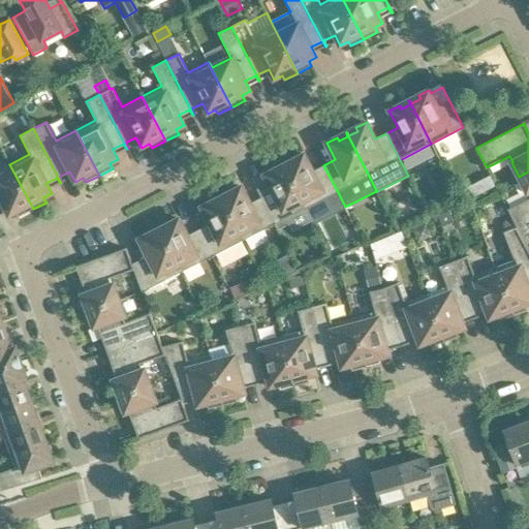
[(284,164),(306,208),(312,221),(314,225),(334,215),(325,198),(338,192),(323,165),(313,172),(304,154),(293,160),(294,163),(286,167),(284,164)]
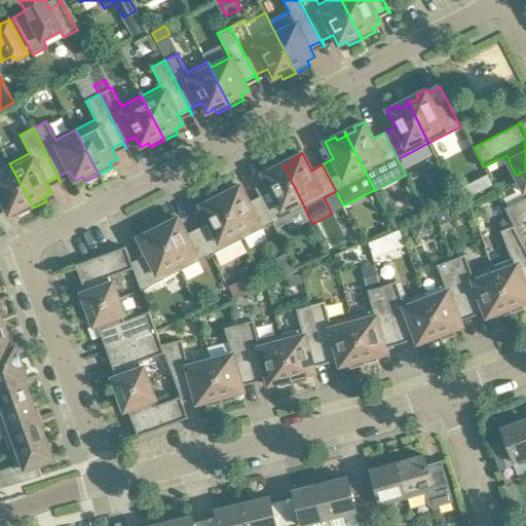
[(33,208),(9,163),(0,167),(0,205),(3,203),(9,214),(16,210),(20,215),(33,208)]
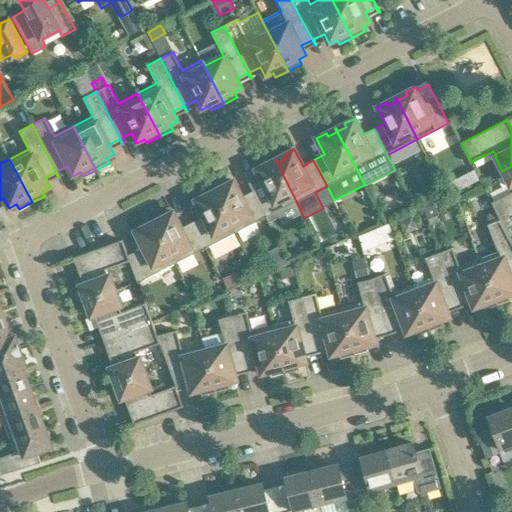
[(264,186),(253,191),(266,217),(269,222),(280,217),(283,224),(302,214),(296,201),(275,159),(274,159),(276,163),(267,167),(266,164),(255,169),(264,186)]
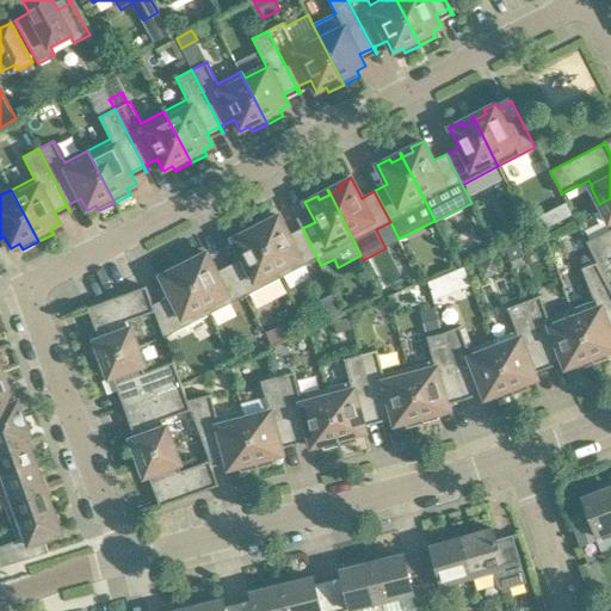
[(610,229),(586,242),(593,254),(597,263),(598,265),(610,258),(610,198),(599,204),(609,223),(610,222),(610,229)]
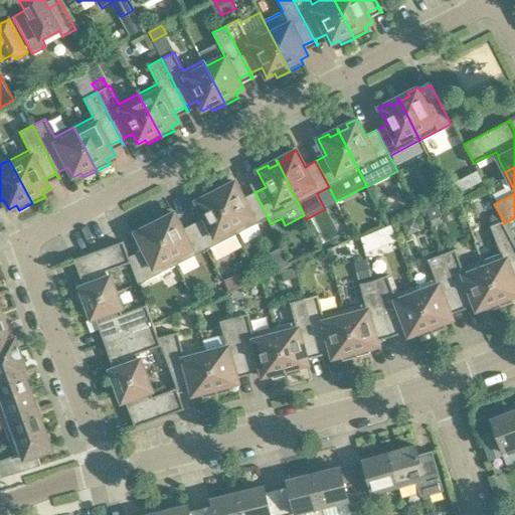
[(473,173),(463,178),(468,188),(479,183),(473,173)]
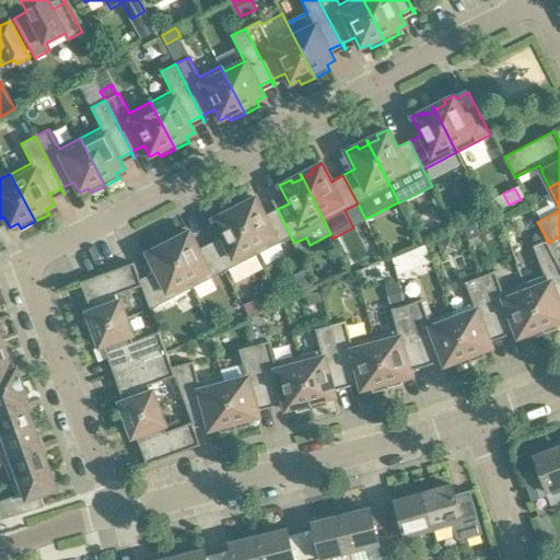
[(235,208),(234,208),(258,254),(291,237),(277,209),(265,216),(256,197),(244,203),(246,207),(236,211),(235,208)]
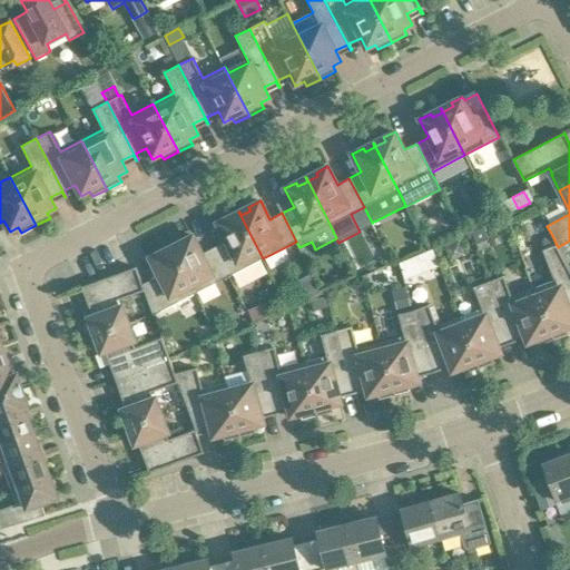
[(467,217),(471,228),(485,222),(481,210),(467,217)]
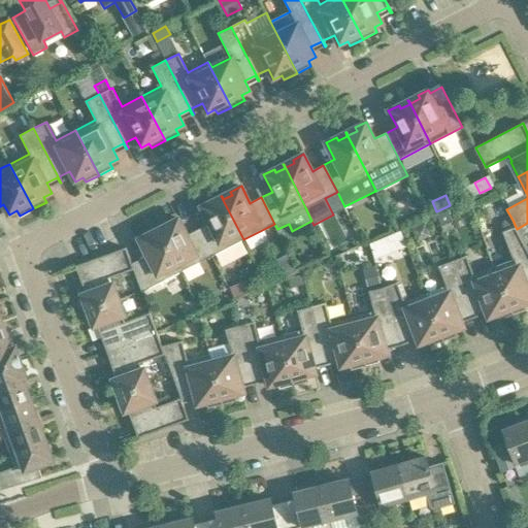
[(209,224),(198,229),(212,256),(243,239),(221,196),(222,200),(213,204),(211,201),(201,206),(209,224)]
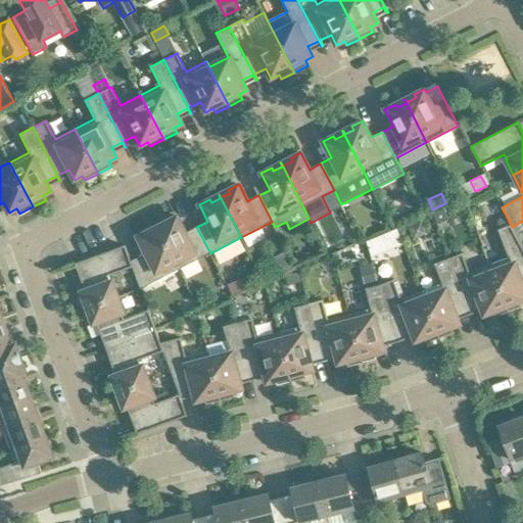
[(433,212),(436,223),(447,219),(444,209),(433,212)]
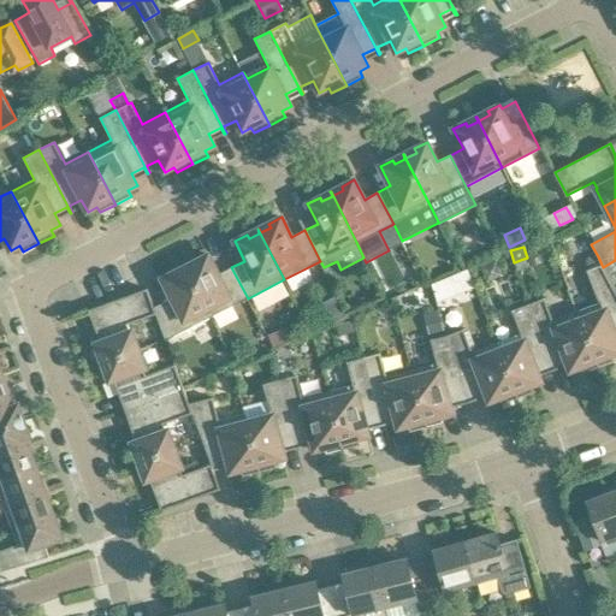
[(185,266),(211,317),(248,298),(231,267),(219,274),(208,254),(196,261),(197,265),(188,270),(185,266)]
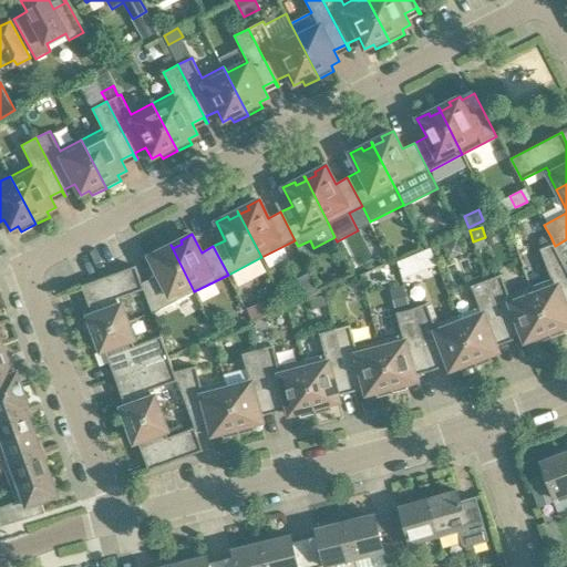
[(539,239),(540,249),(554,244),(550,236),(539,239)]
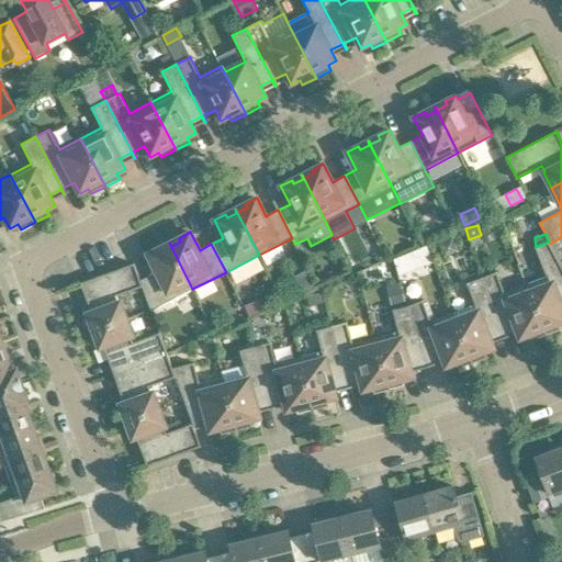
[(561,237),(550,244),(561,265),(561,263),(561,237)]
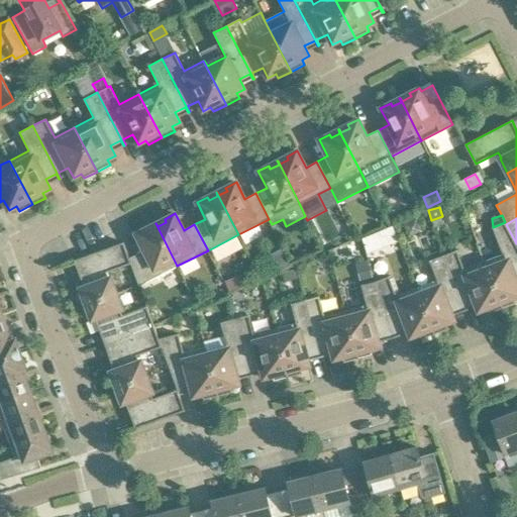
[(503,254),(485,262),(502,308),(516,303),(514,298),(516,296),(516,244),(506,224),(505,222),(493,227),(503,254)]
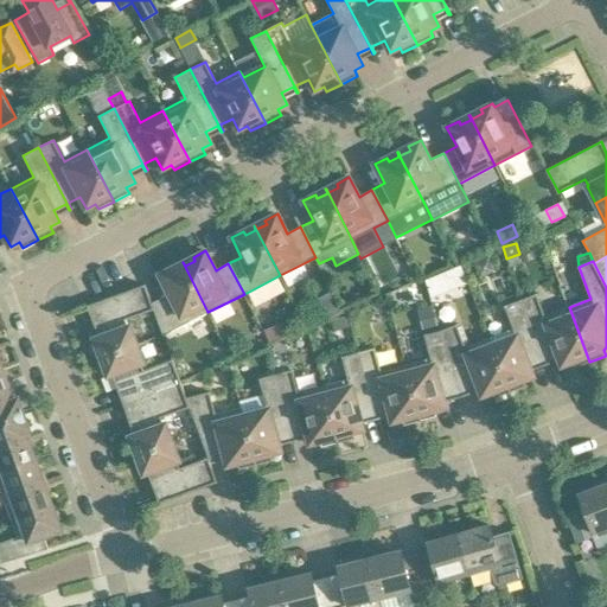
[(152,302),(154,310),(163,336),(208,312),(183,262),(181,263),(184,267),(173,272),(172,268),(159,274),(170,294),(152,302)]
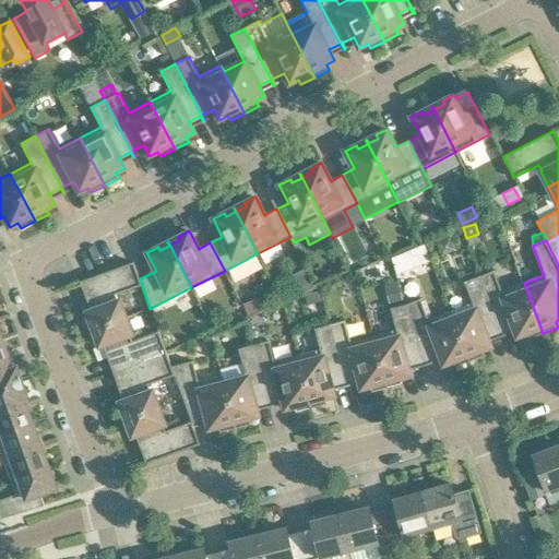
[(118,300),(116,294),(142,285),(140,278),(133,262),(80,282),(91,310),(86,311),(93,329),(126,317),(119,299),(118,300)]
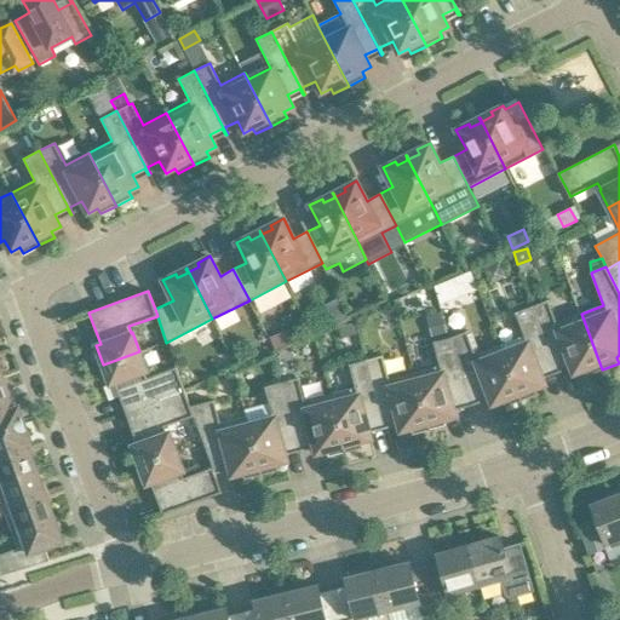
[(547,300),(532,306),(557,373),(558,372),(556,366),(568,361),(573,373),(584,369),(586,375),(602,369),(581,314),(557,323),(547,300)]
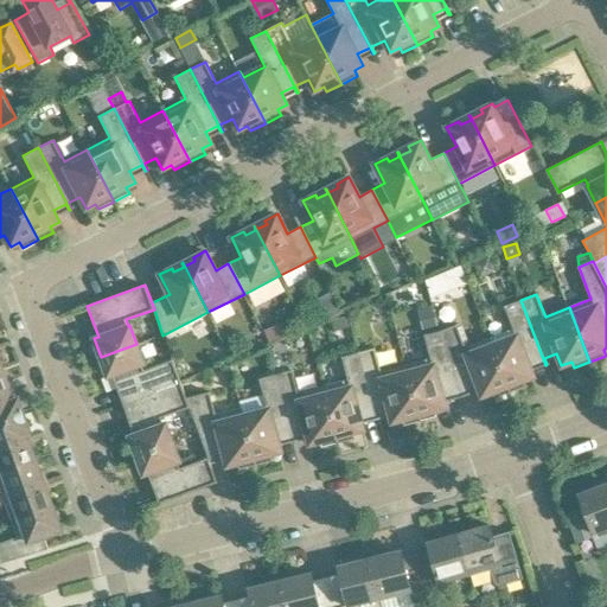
[(516,336),(492,344),(492,345),(510,391),(526,385),(524,379),(534,376),(529,364),(542,359),(544,365),(545,365),(521,300),(505,306),(516,336)]
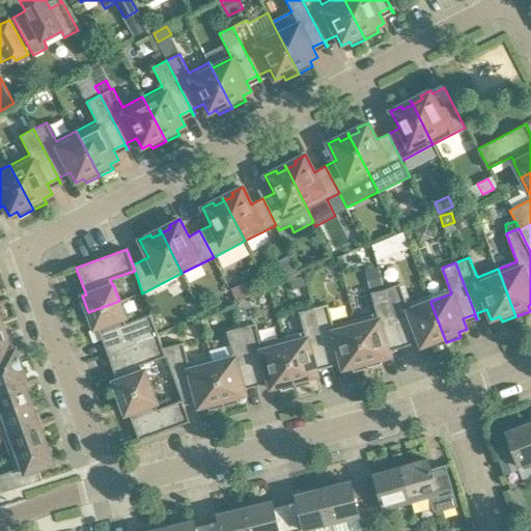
[(368,283),(382,279),(379,268),(365,271),(368,283)]
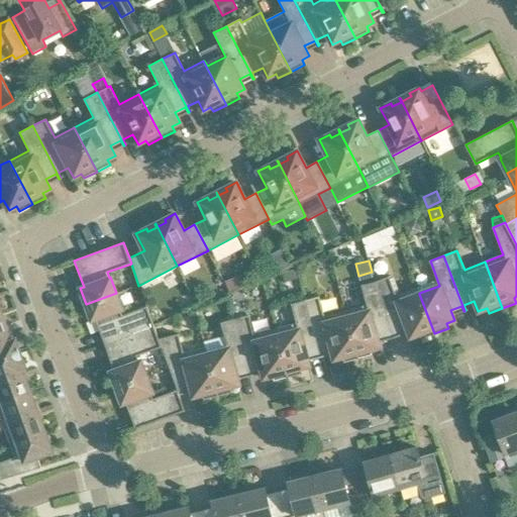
[(224,281),(229,292),(247,284),(243,274),(224,281)]
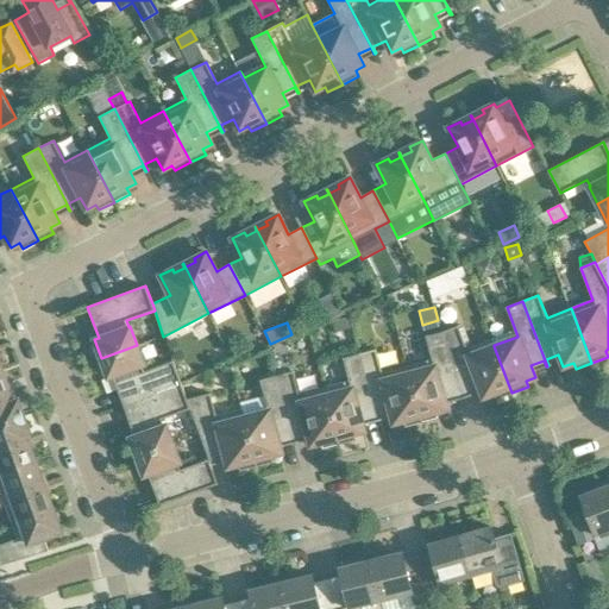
[(458,325),(443,332),(464,397),(465,397),(463,391),(478,385),(483,397),(493,394),(495,400),(512,393),(494,346),(494,345),(491,338),(466,347),(458,325)]
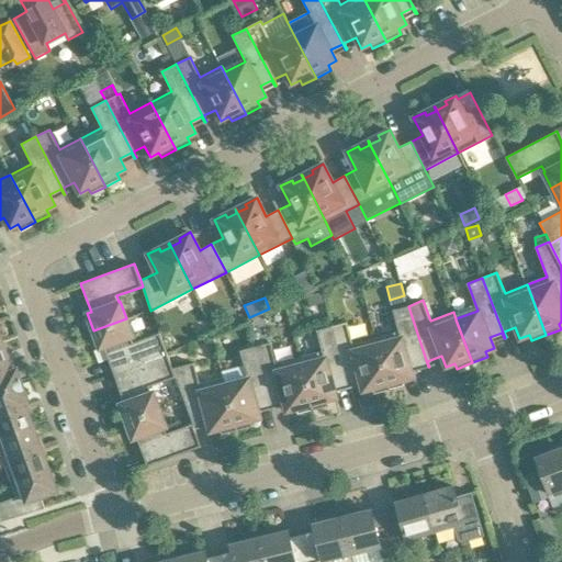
[(398,332),(375,337),(390,390),(405,385),(403,380),(413,378),(409,366),(425,361),(427,368),(428,367),(408,306),(393,310),(398,332)]
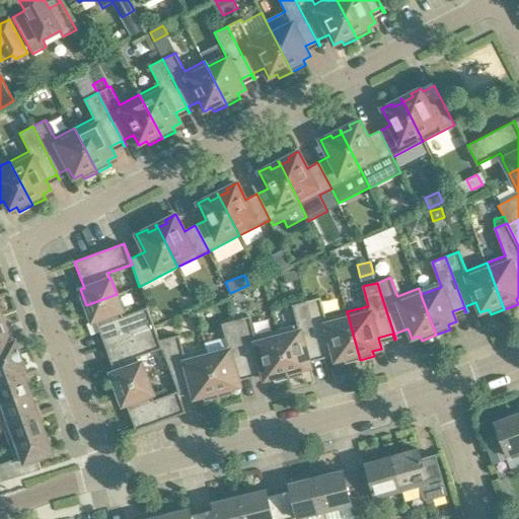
[(123,316),(121,311),(123,310),(117,294),(86,305),(92,321),(95,320),(105,346),(155,327),(147,307),(123,316)]
